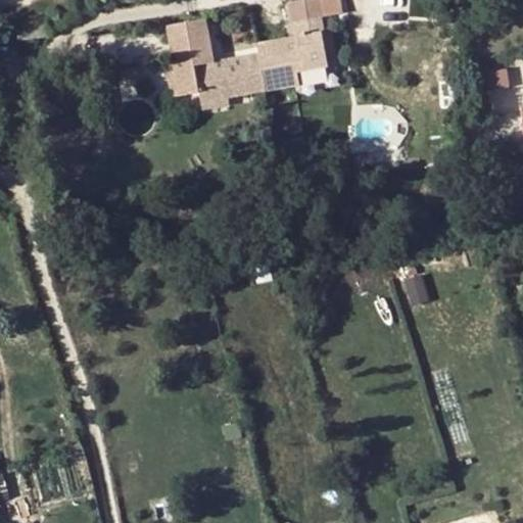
[(300,0),(286,2),(288,22),(324,17),(320,0),(300,0)]
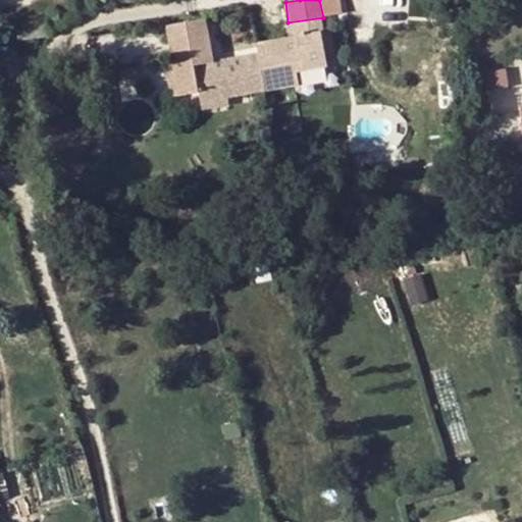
[(254,41),(255,50),(192,62),(184,33),(149,41),(156,75),(163,110),(200,103),(225,97),(263,90),(297,84),(295,73),(326,67),(319,30),(254,41)]
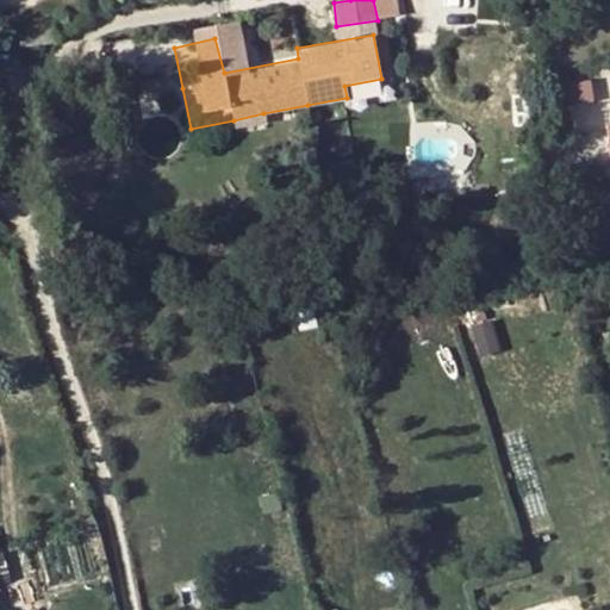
[(170,91),(179,131),(191,129),(182,88),(170,91)]
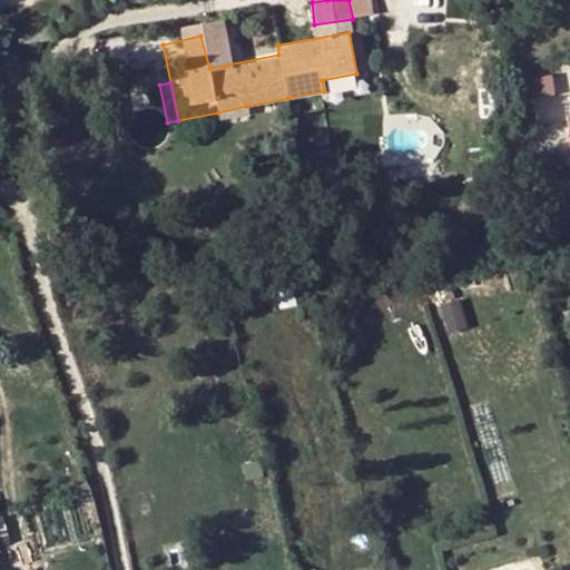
[(246,106),(218,112),(219,121),(248,116),(246,106)]
